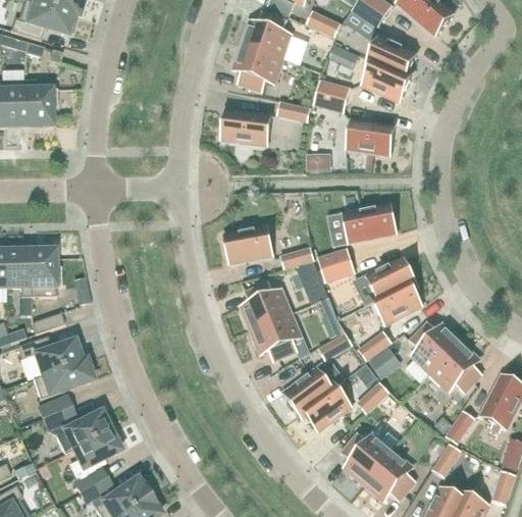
[(71,31),(76,15),(76,14),(31,0),(23,0),(18,18),(14,17),(10,31),(40,39),(44,28),(66,35),(68,31),(71,31)]
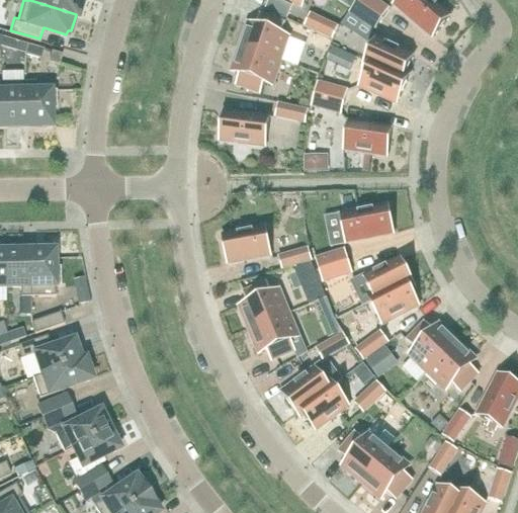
[(77,15),(77,14),(81,0),(30,0),(76,14),(76,15),(77,15)]
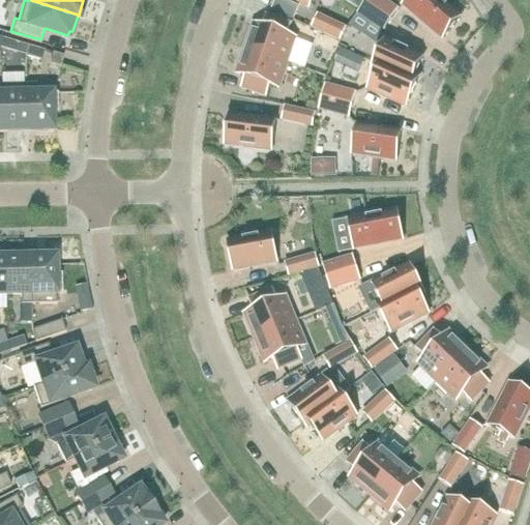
[(273,0),(271,4),(293,15),(298,4),(290,0),(273,0)]
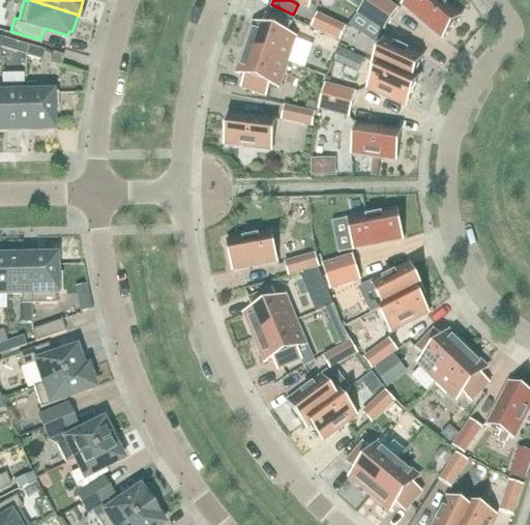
[(384,27),(391,17),(366,0),(364,0),(360,5),(358,9),(384,27)]
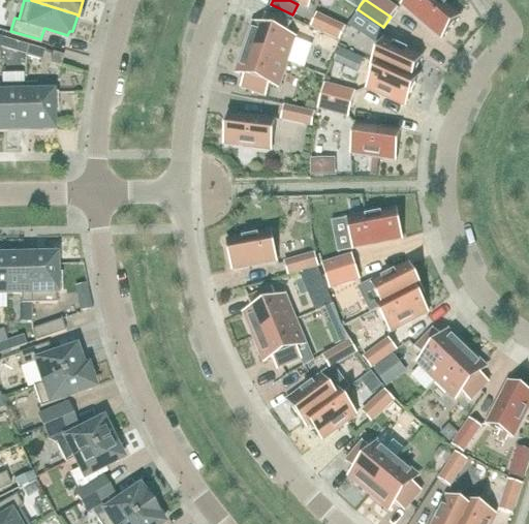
[(391,17),(397,6),(387,0),(366,0),(391,17)]
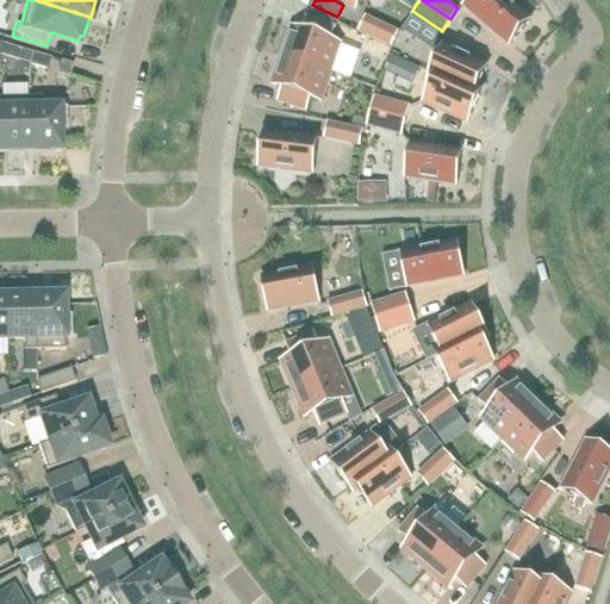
[(510,42),(531,16),(514,0),(464,0),(462,1),(510,42)]
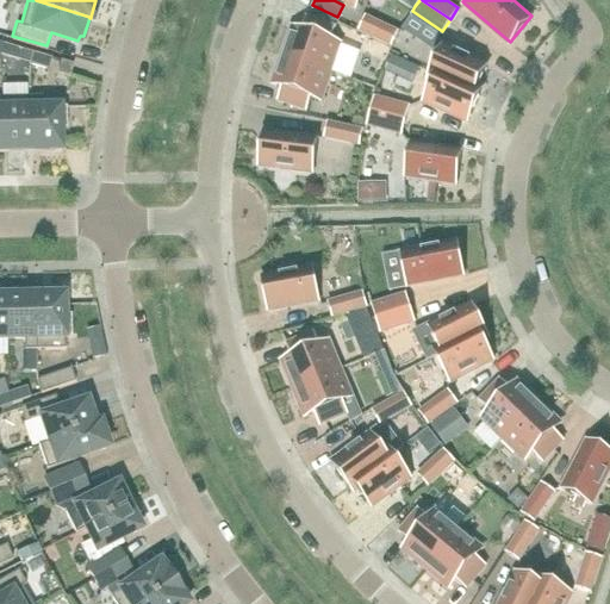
[(330,37),(335,24),(306,13),(302,27),(292,24),(282,51),(330,68),(340,41),(330,37)]
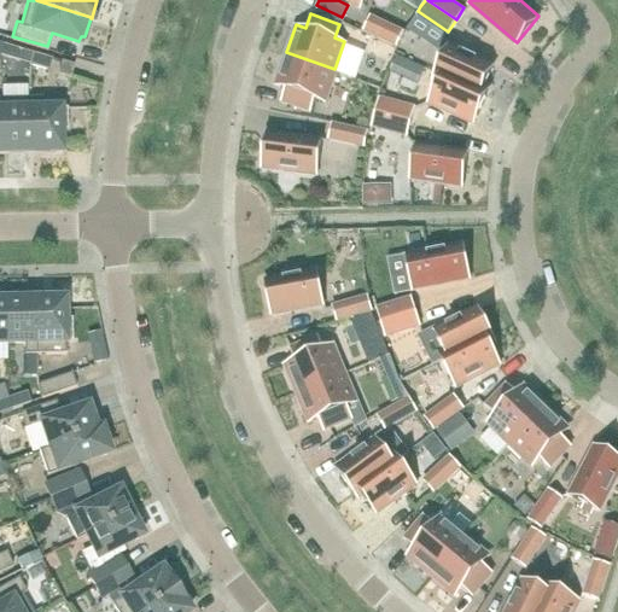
[(363,27),(397,42),(403,29),(371,13),(363,27)]
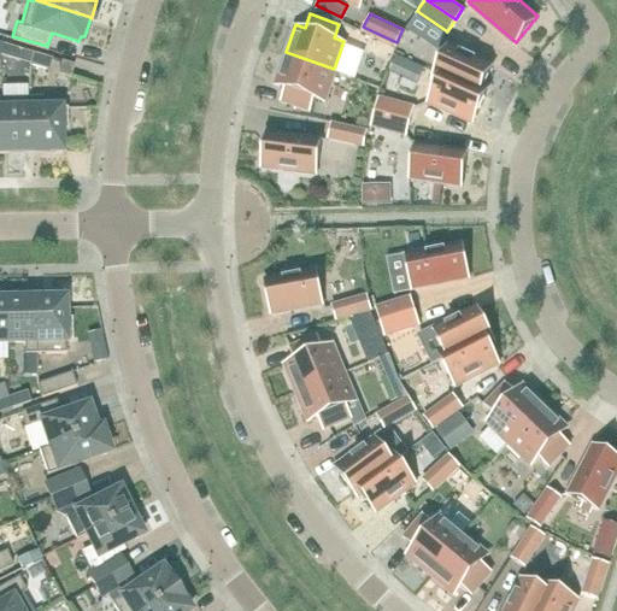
[(4,41),(1,52),(19,58),(23,46),(4,41)]
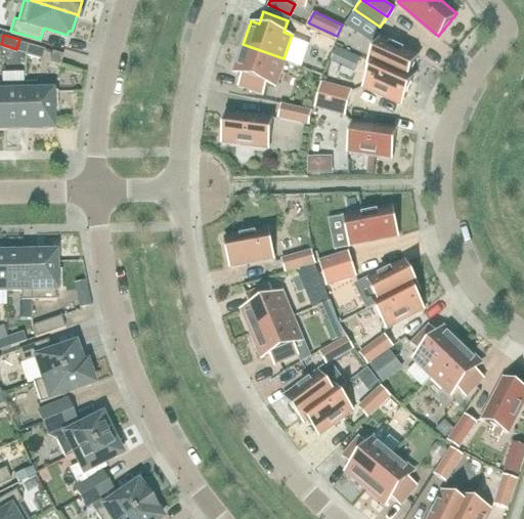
[(412,79),(416,72),(411,70),(420,52),(380,35),(368,58),(412,79)]
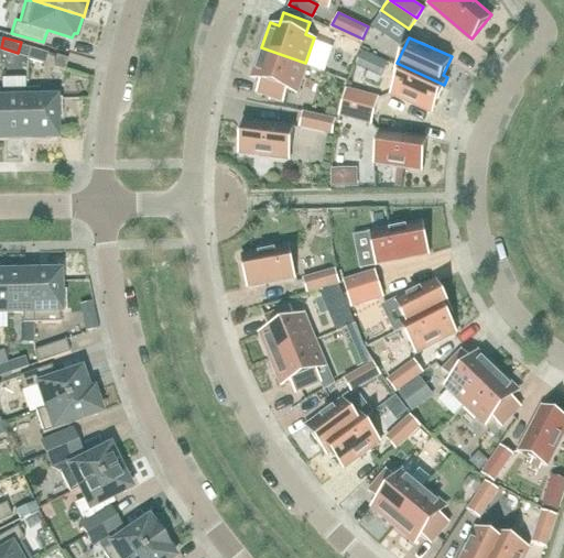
[(30,45),(26,55),(43,61),(45,61),(47,50),(30,45)]
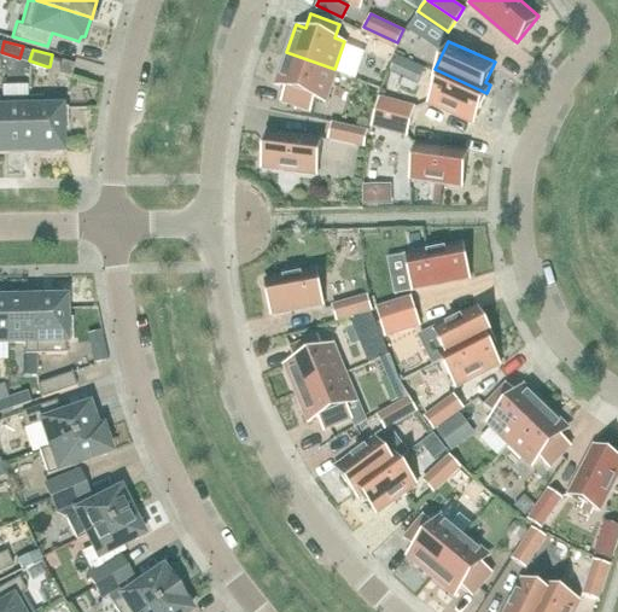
[(325,98),(334,69),(286,52),(277,81),(286,85),(281,98),(310,108),(315,94),(325,98)]
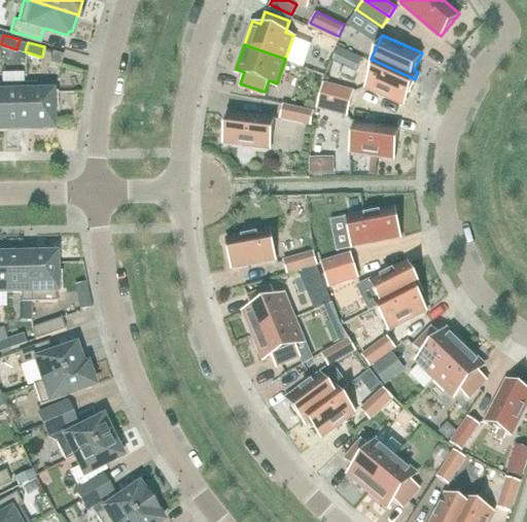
[(49,60),(60,63),(63,53),(53,49),(49,60)]
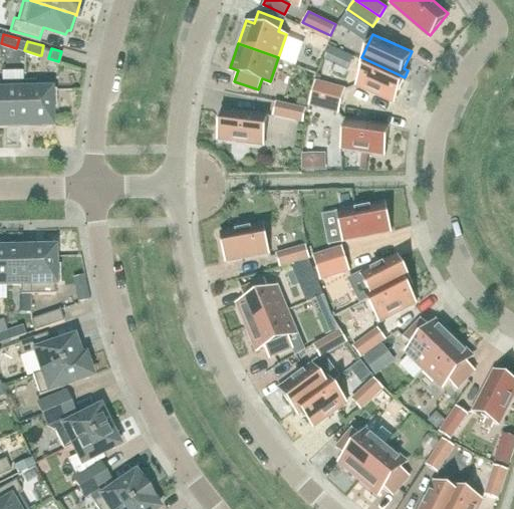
[(395,100),(405,77),(361,57),(358,64),(363,66),(355,82),(395,100)]
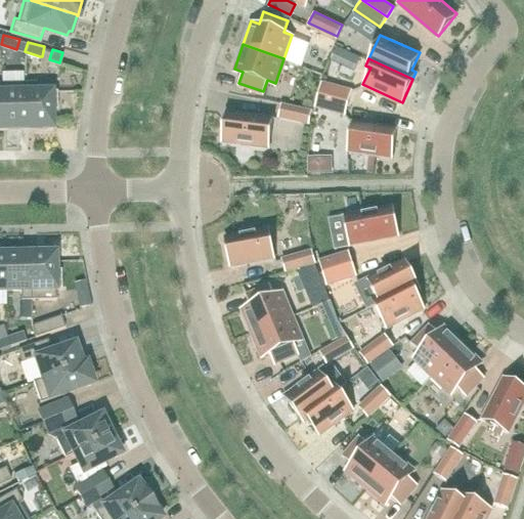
[(0,77),(11,78),(11,67),(0,67),(0,77)]
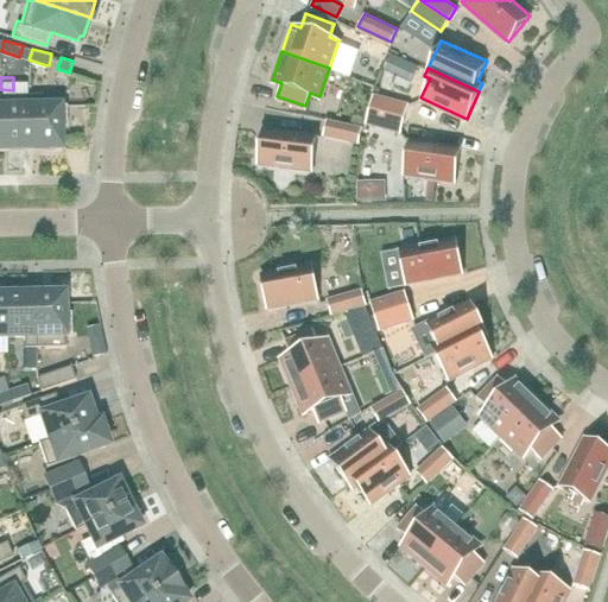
[(31,146),(30,103),(30,93),(1,93),(2,147),(31,146)]
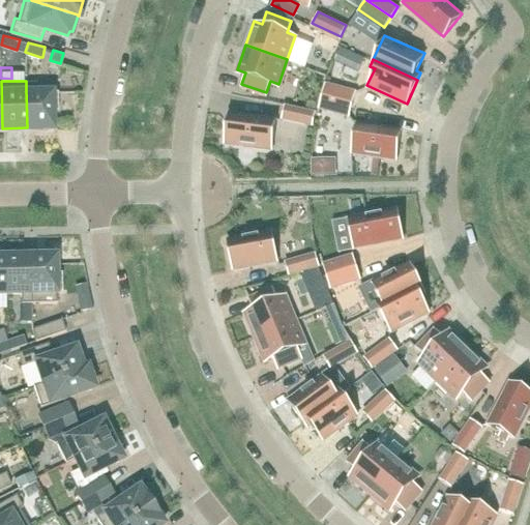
[(26,81),(26,90),(27,127),(53,127),(53,110),(58,110),(57,90),(37,90),(36,81),(26,81)]
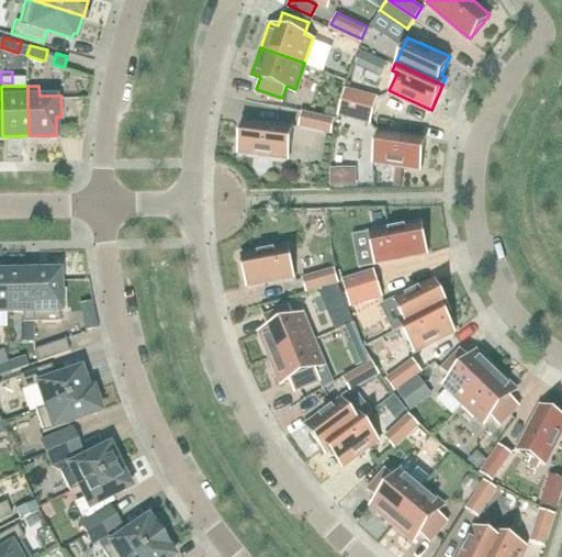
[(373,108),(377,96),(345,87),(341,99),(373,108)]
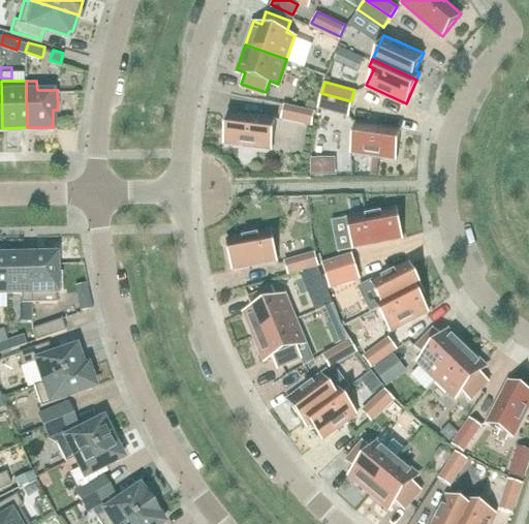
[(348,114),(351,101),(321,93),(318,105),(348,114)]
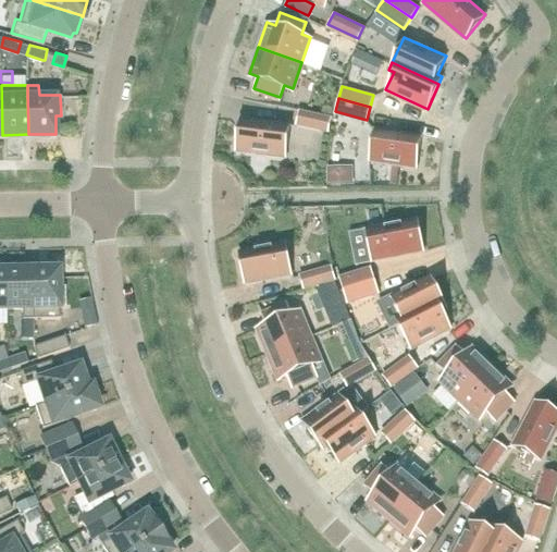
[(329,129),(331,115),(299,109),(296,122),(329,129)]
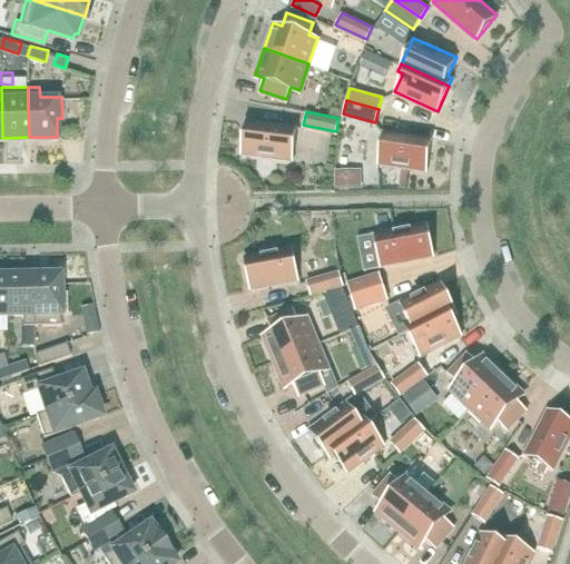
[(405,127),(432,130),(433,120),(406,117),(405,127)]
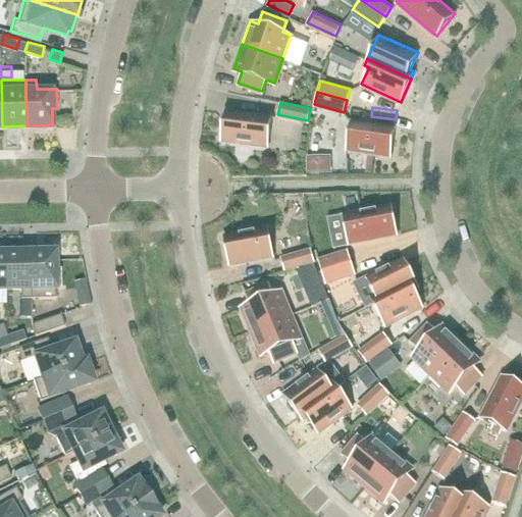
[(268,145),(271,115),(224,109),(220,139),(268,145)]
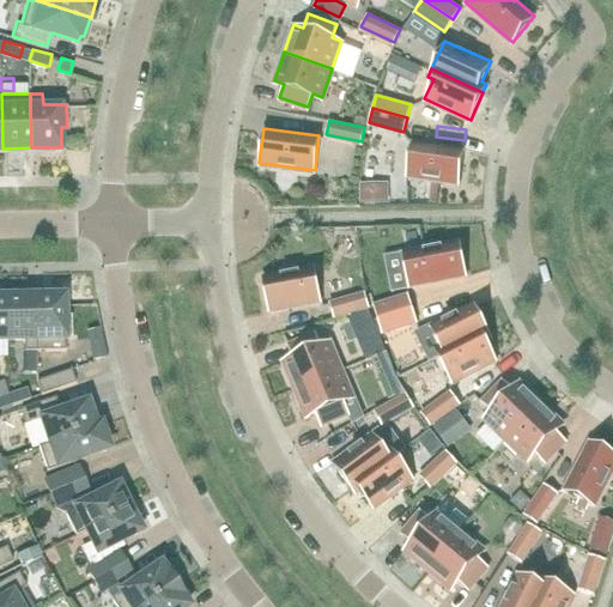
[(459,182),(463,147),(411,140),(406,175),(459,182)]
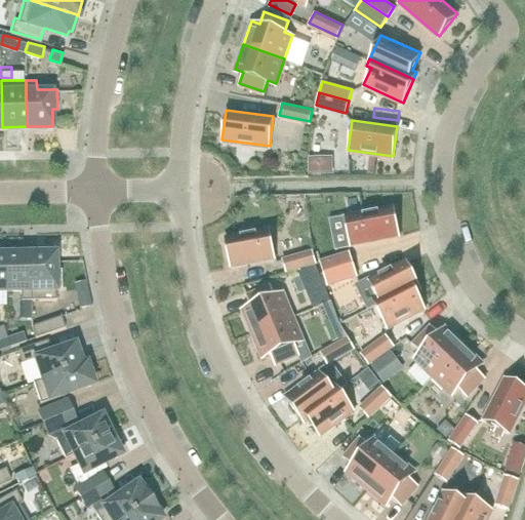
[(329,157),(311,157),(311,171),(330,171),(329,157)]
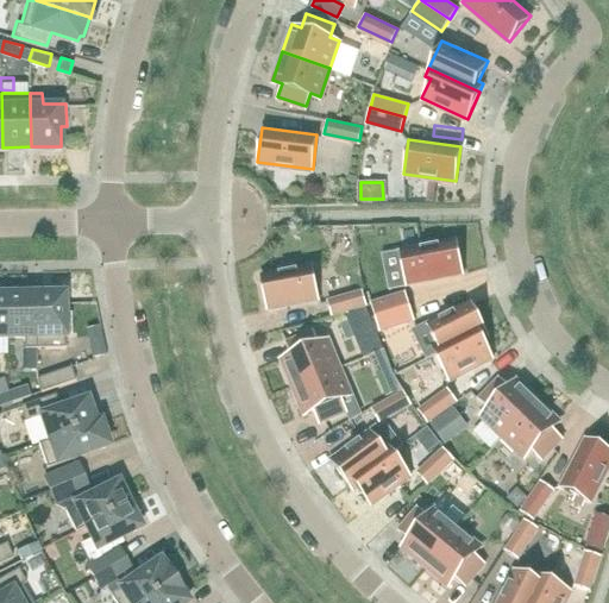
[(406,283),(464,271),(457,238),(400,249),(406,283)]
